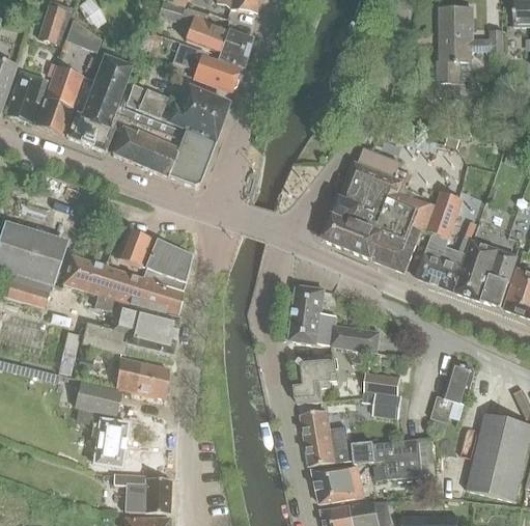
[(256,11),(257,0),(217,0),(217,2),(226,4),(229,6),(256,11)]
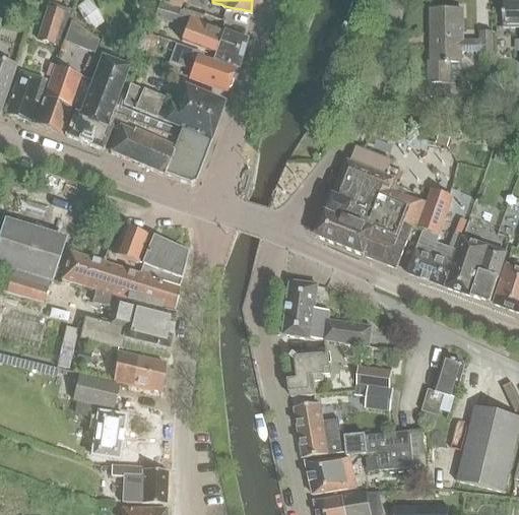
[(504,0),(504,24),(518,23),(518,0),(504,0)]
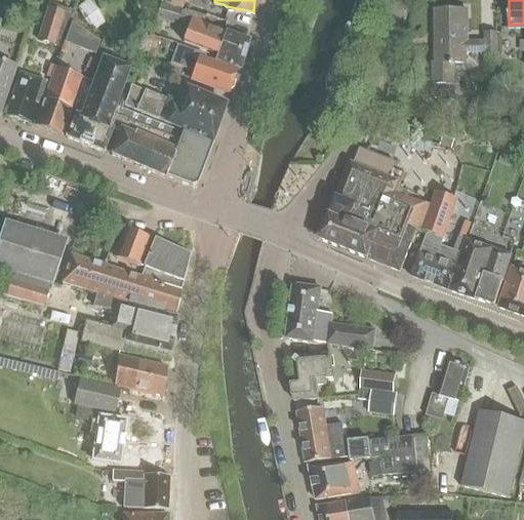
[(177,20),(177,17),(191,23),(186,36),(218,49),(216,55),(241,65),(249,36),(229,28),(207,18),(205,17),(207,12),(184,5),(180,7),(161,1),(158,14),(177,20)]
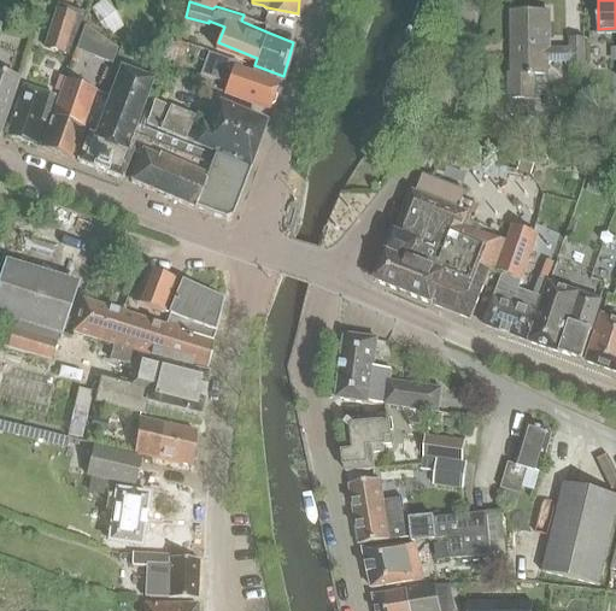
[(71,50),(83,13),(58,6),(47,41),(71,50)]
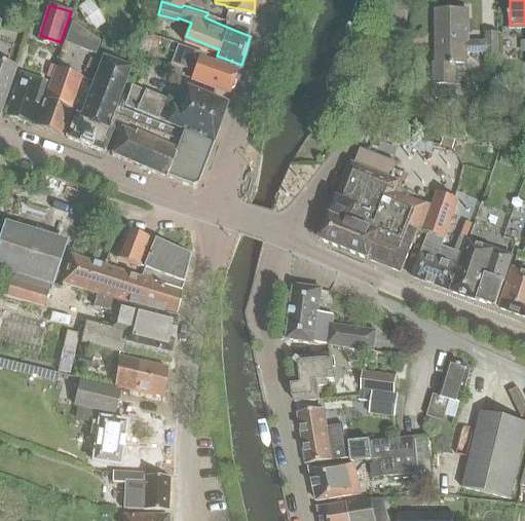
[(487,50),(499,50),(499,29),(487,29),(487,38),(469,38),(469,6),(437,6),(437,59),(435,59),(435,80),(455,80),(455,60),(467,60),(467,49),(487,49),(487,50)]
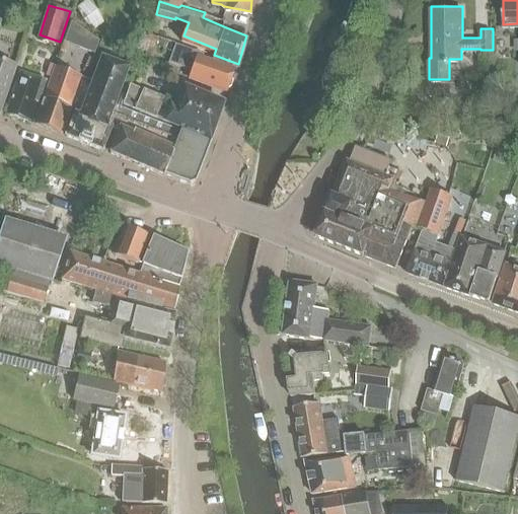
[(71,18),(64,39),(80,45),(86,28),(71,18)]
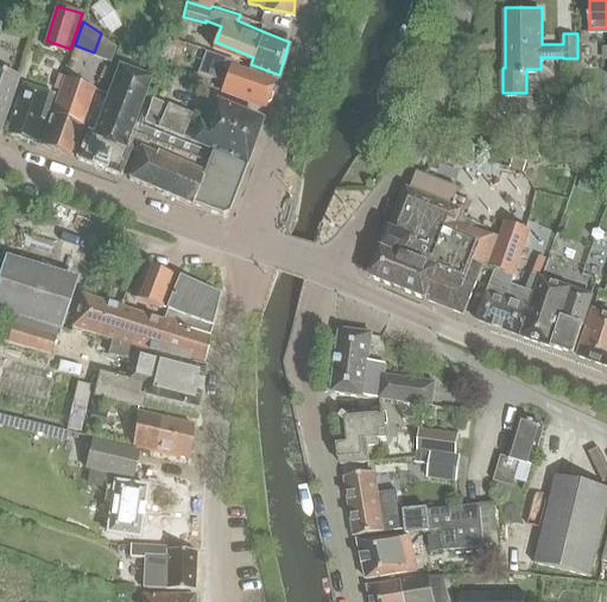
[(101,33),(94,52),(112,58),(117,44),(101,33)]
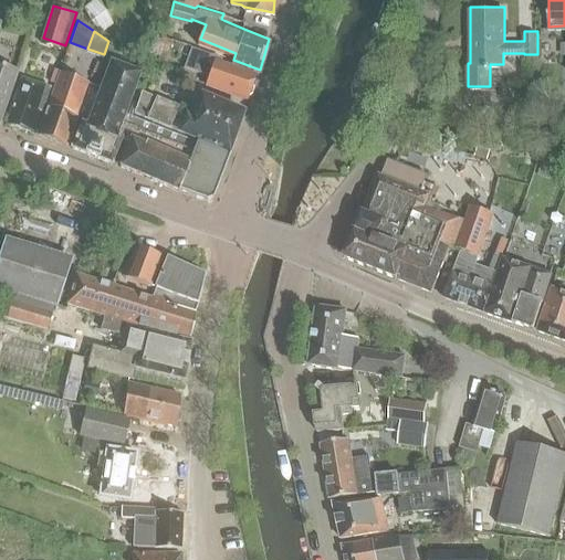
[(164,59),(171,35),(163,32),(155,55),(164,59)]
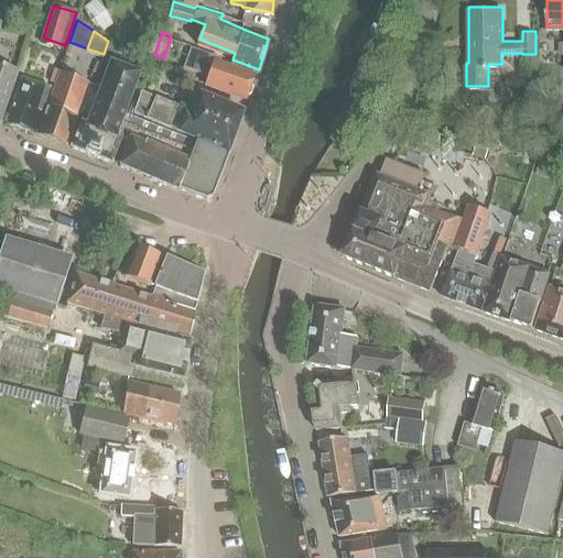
[(206,80),(248,96),(249,91),(252,90),(255,84),(253,79),(256,72),(220,58),(222,55),(192,44),(185,62),(209,72),(206,80)]
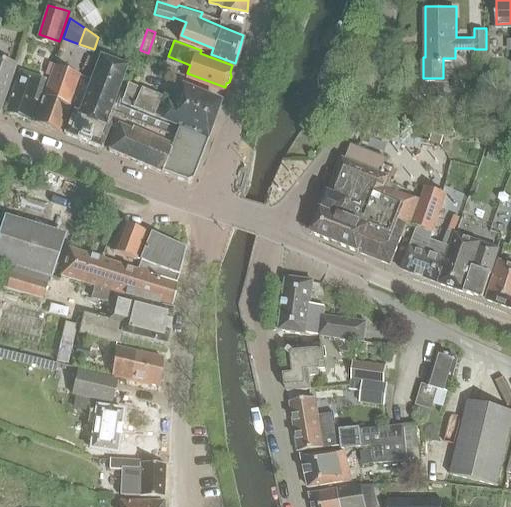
[(114,100),(115,97),(127,62),(101,52),(79,109),(74,107),(65,130),(77,135),(89,139),(102,144),(107,131),(114,134),(125,105),(116,101),(114,100)]
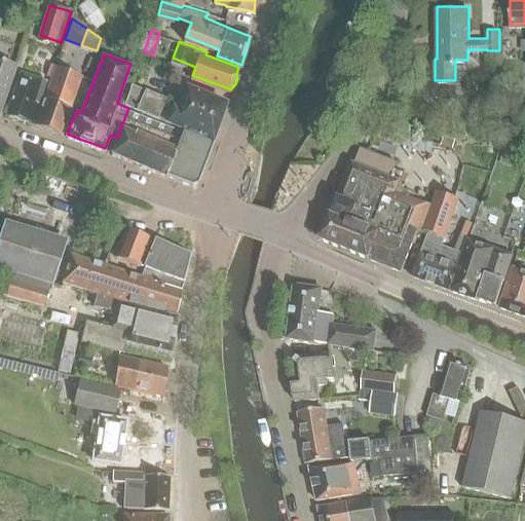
[(0,110),(16,62),(0,57),(0,110)]
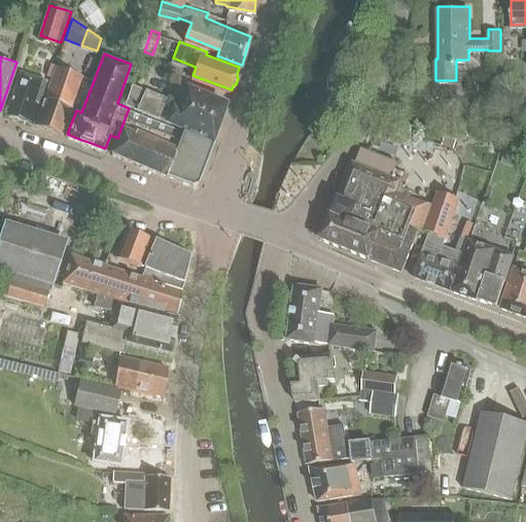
[(62,131),(82,72),(57,63),(36,123),(62,131)]
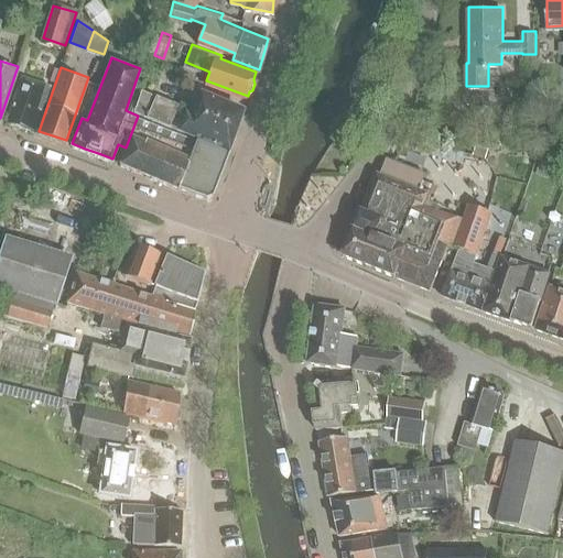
[(35,129),(51,84),(22,74),(7,120),(35,129)]
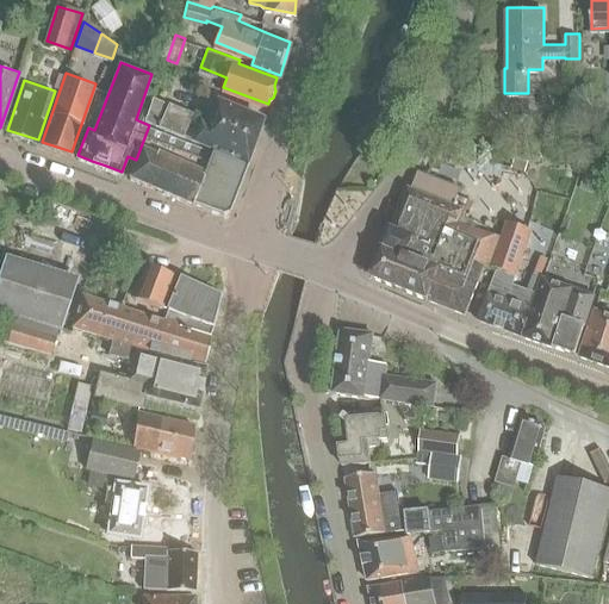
[(202,122),(192,118),(194,112),(167,100),(168,99),(153,93),(144,119),(247,161),(263,117),(218,98),(217,103),(215,103),(210,112),(211,114),(210,118),(202,122)]
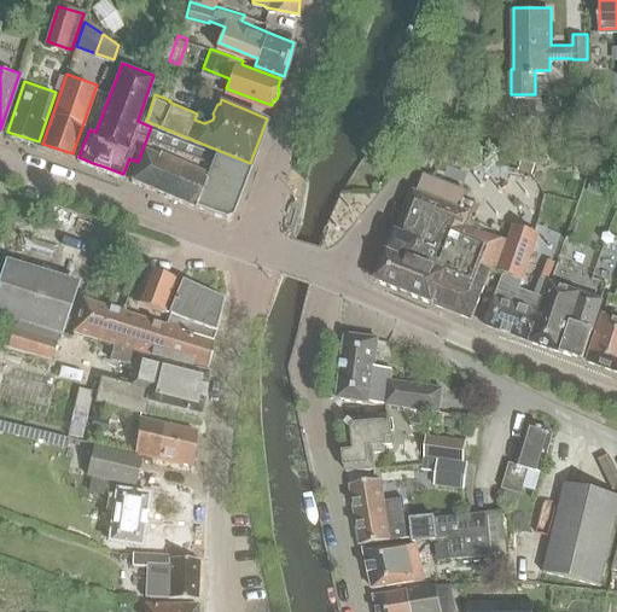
[(593,121),(613,122),(615,98),(594,97),(593,121)]
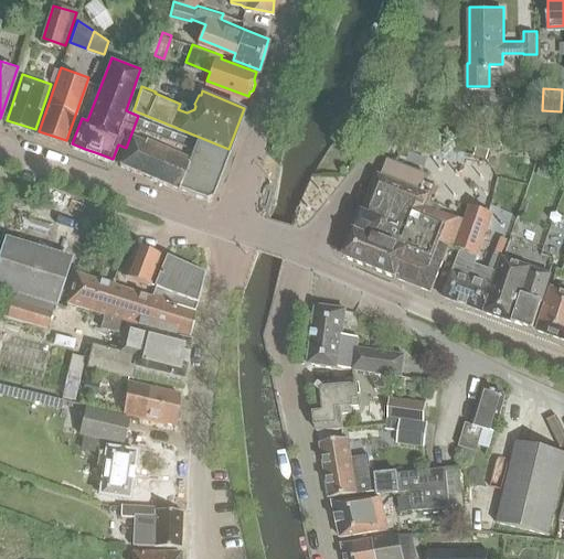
[(178,186),(198,139),(138,116),(126,148),(120,162),(147,173),(178,186)]
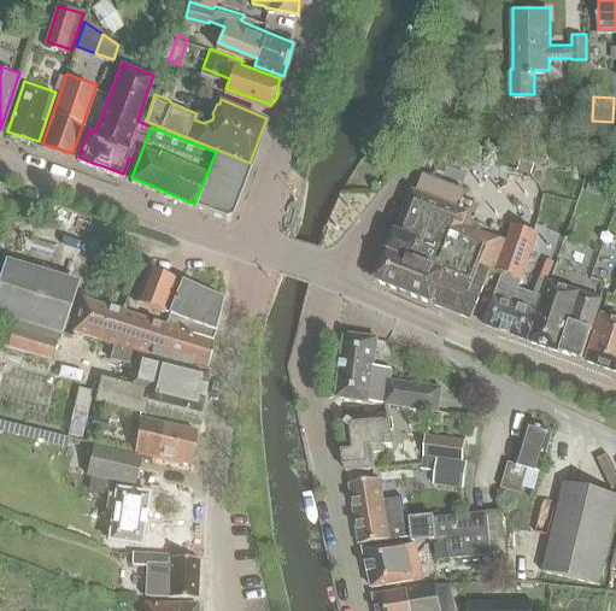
[(251,166),(217,152),(216,152),(194,204),(227,216),(233,213),(251,166)]
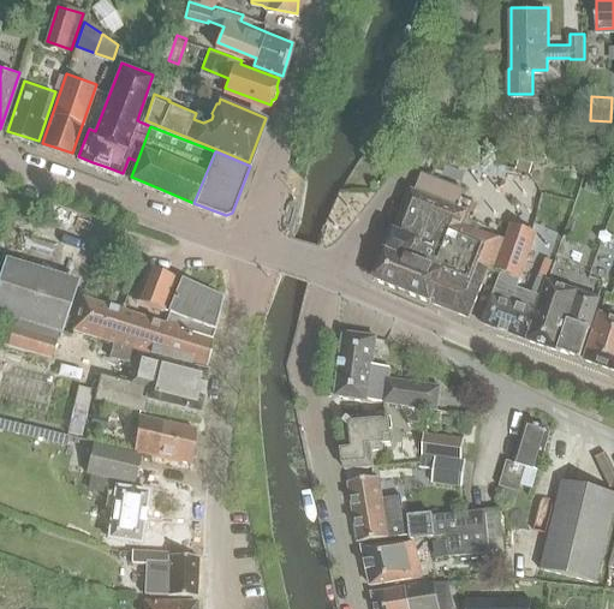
[(496,266),(506,238),(469,225),(475,212),(458,204),(466,185),(423,168),(416,187),(412,186),(375,276),(469,314),(488,266),(495,269),(496,266)]
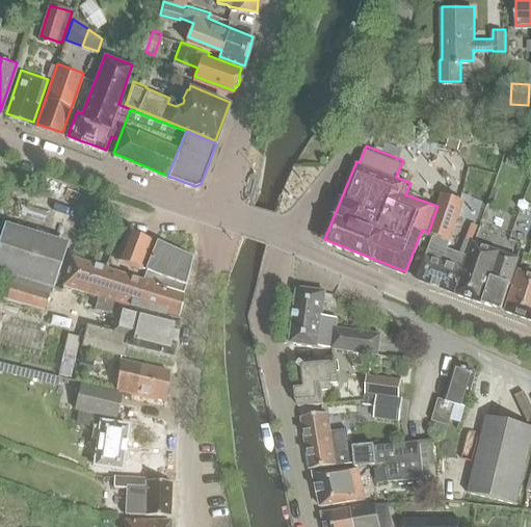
[(462,251),(448,245),(465,199),(444,190),(437,206),(429,230),(434,232),(418,277),(455,290),(474,239),(472,238),(478,221),(473,219),(469,231),(462,245),(465,245),(462,251)]
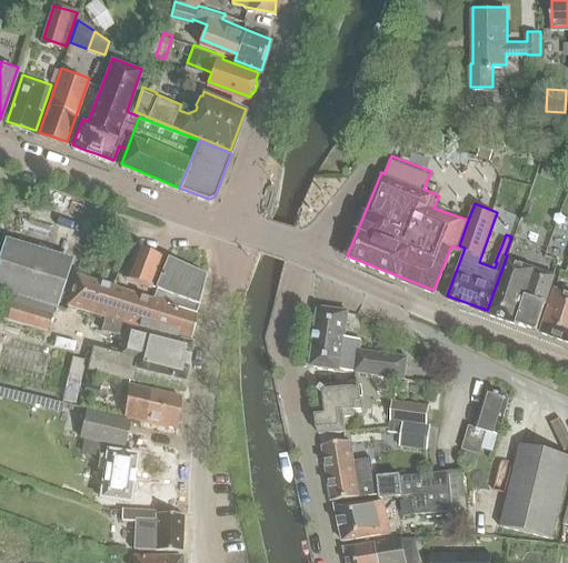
[(75,254),(5,234),(0,249),(0,289),(3,290),(55,305),(57,307),(75,254)]
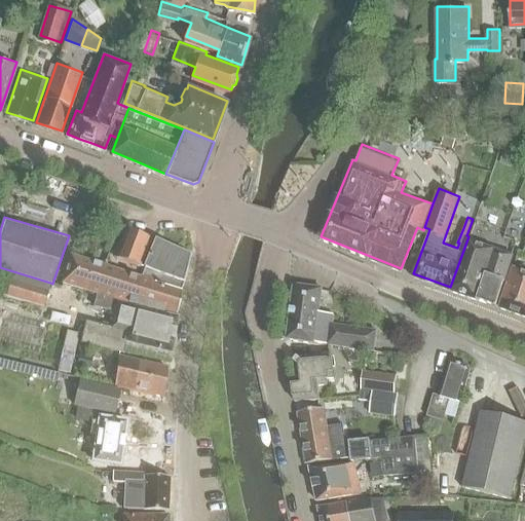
[(139,263),(147,243),(150,234),(126,226),(116,255),(139,263)]
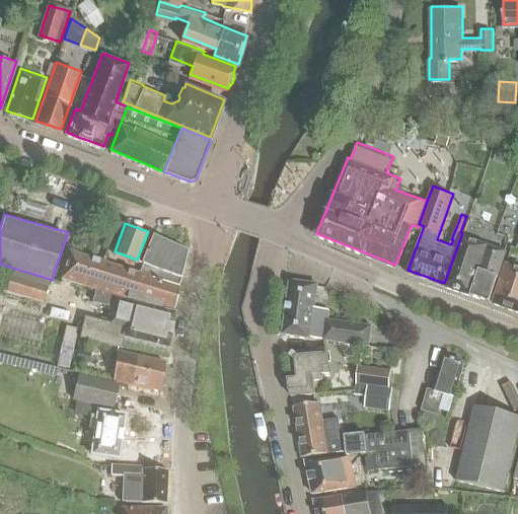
[(462,233),(444,283),(469,292),(483,257),(501,263),(506,248),(478,239),(462,233)]
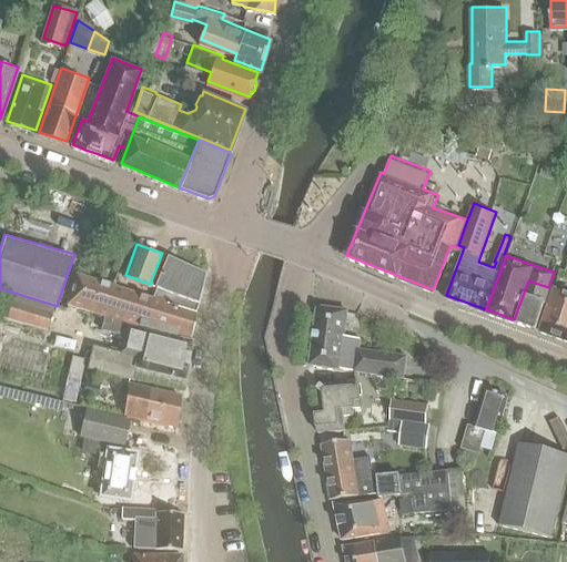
[(206,272),(180,262),(166,256),(155,285),(157,286),(153,295),(196,309),(206,272)]
